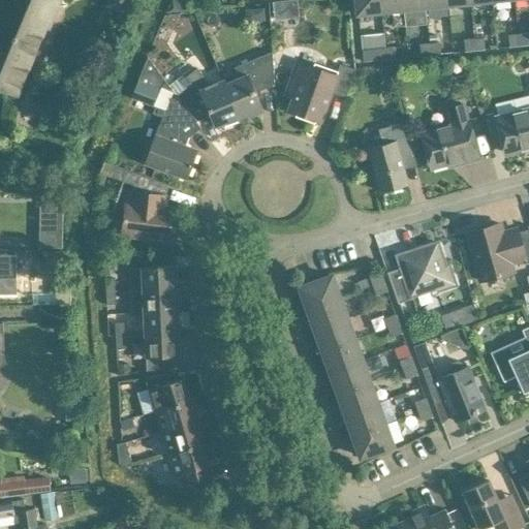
[(0,87),(16,94),(43,26),(47,28),(58,0),(1,0),(0,4),(0,87)]
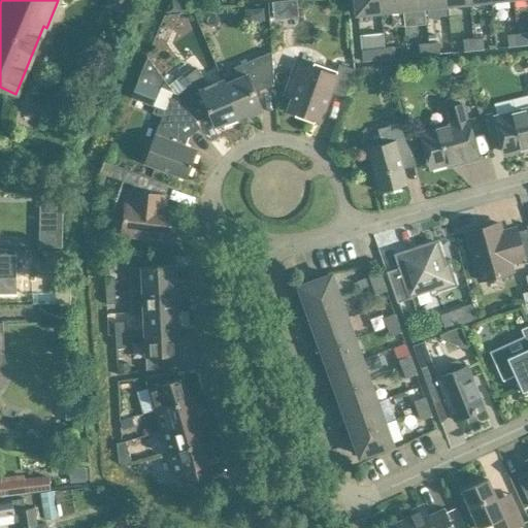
[(131,0),(105,0),(103,6),(124,15),(131,0)]
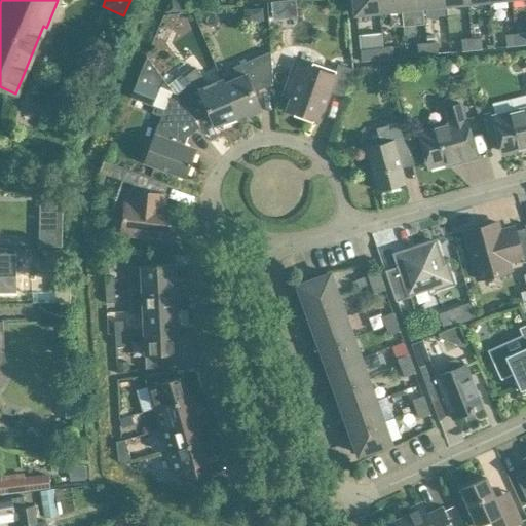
[(296,0),(286,0),(271,2),(273,19),(298,16),(296,0)]
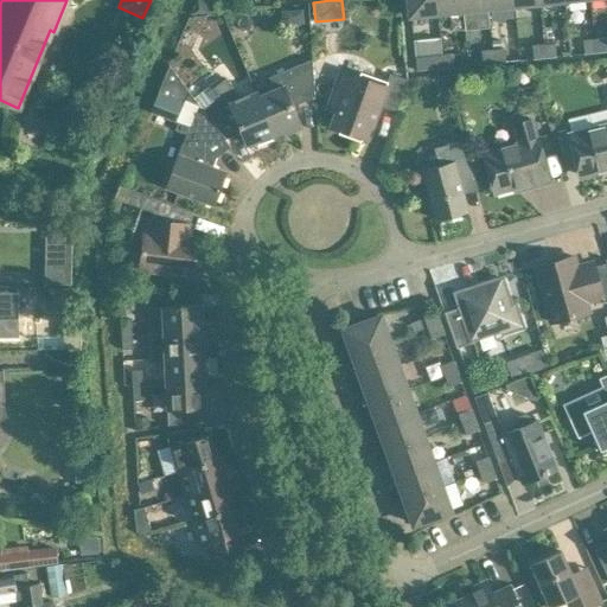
[(436,13),(434,0),(409,0),(410,16),(436,13)]
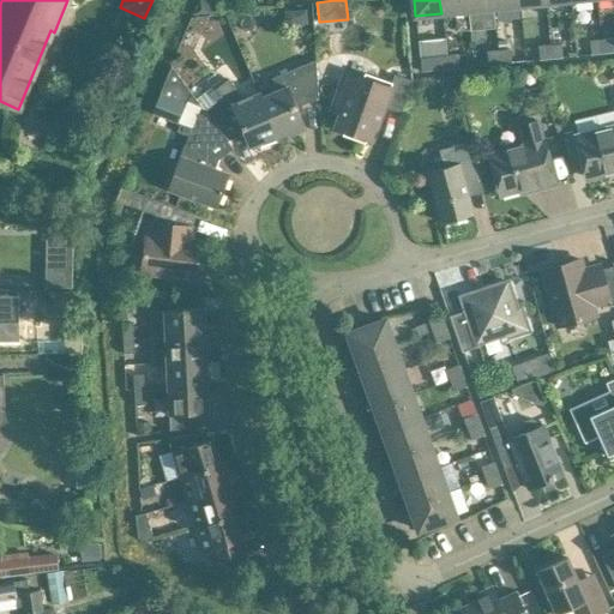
[(468,11),(465,0),(439,0),(441,13),(468,11)]
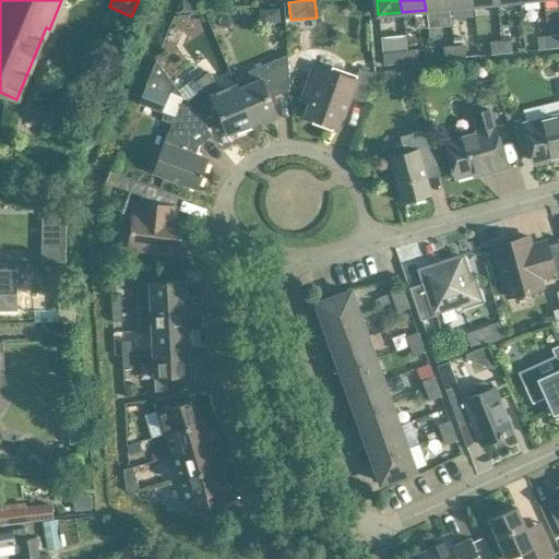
[(449,8),(448,0),(424,0),(426,10),(449,8)]
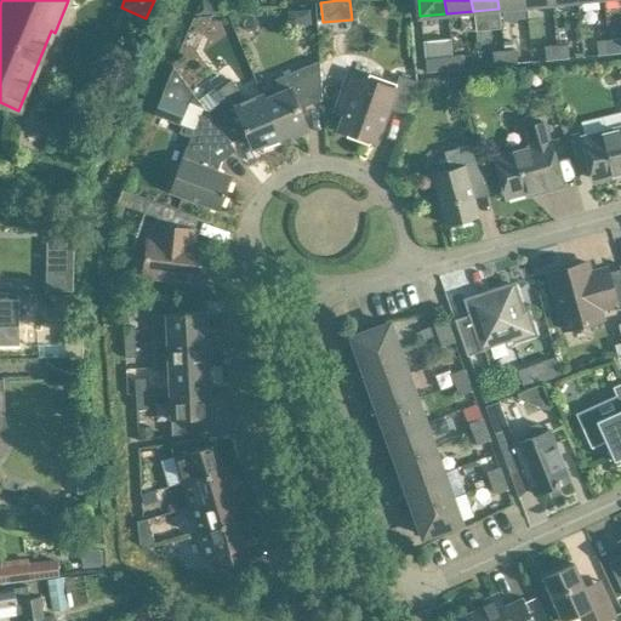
[(453,46),(467,44),(465,27),(450,29),(453,46)]
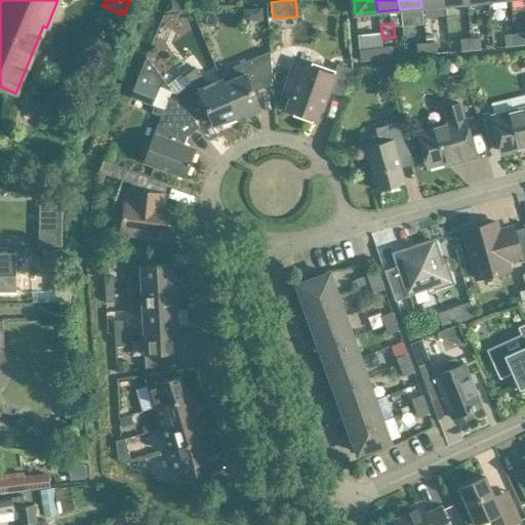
[(524,44),(524,33),(514,34),(515,45),(524,44)]
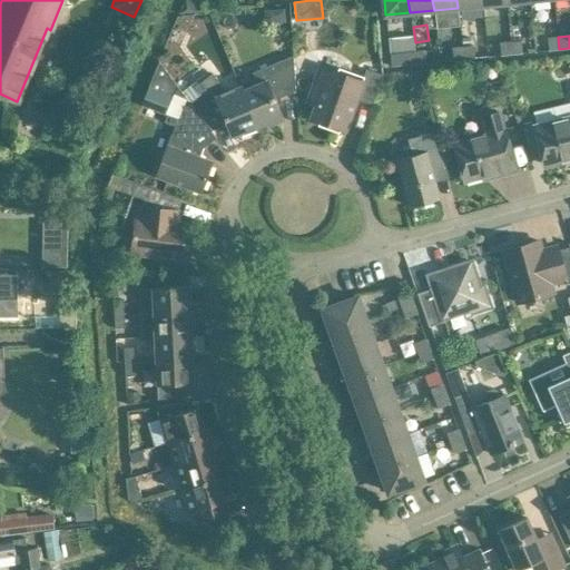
[(559,49),(558,37),(547,38),(548,50),(559,49)]
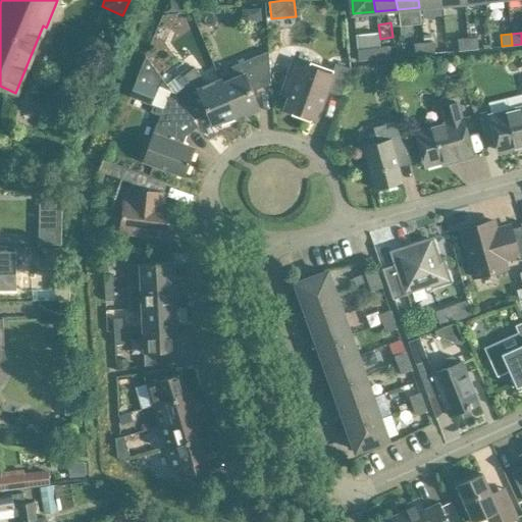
[(477,38),(467,39),(468,50),(478,49),(477,38)]
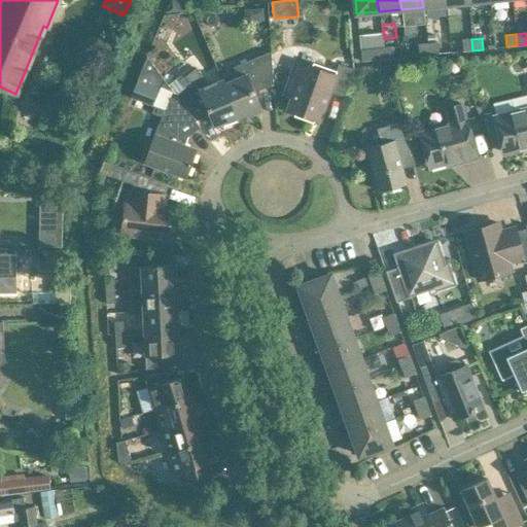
[(472,50),(471,39),(461,40),(463,51),(472,50)]
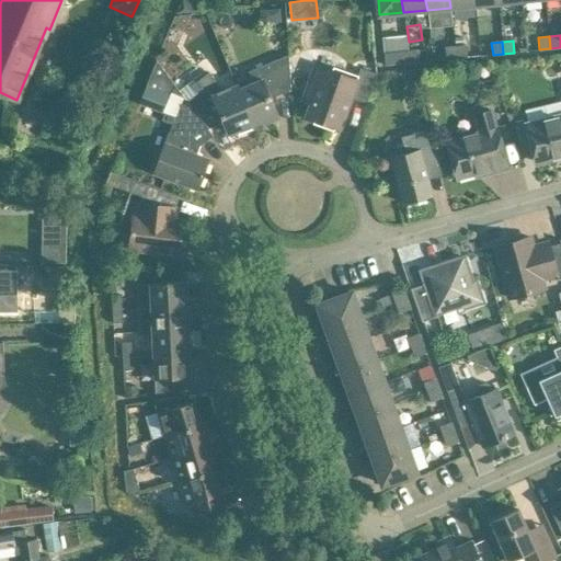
[(466,45),(455,46),(457,58),(467,57),(466,45)]
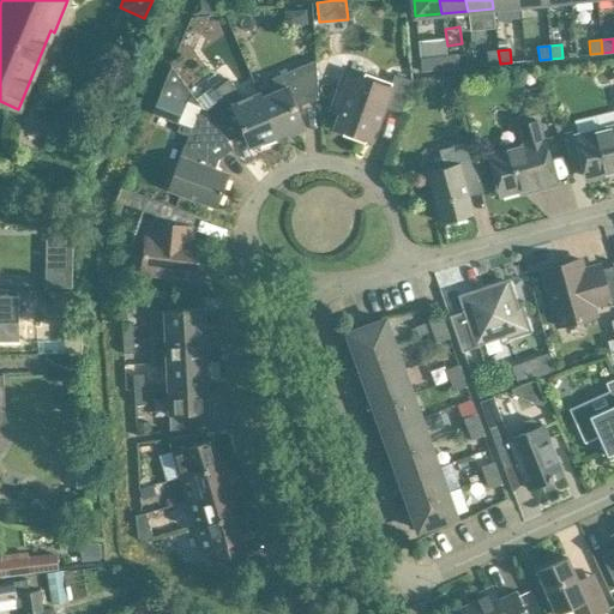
[(500,64),(498,50),(487,52),(488,65),(500,64)]
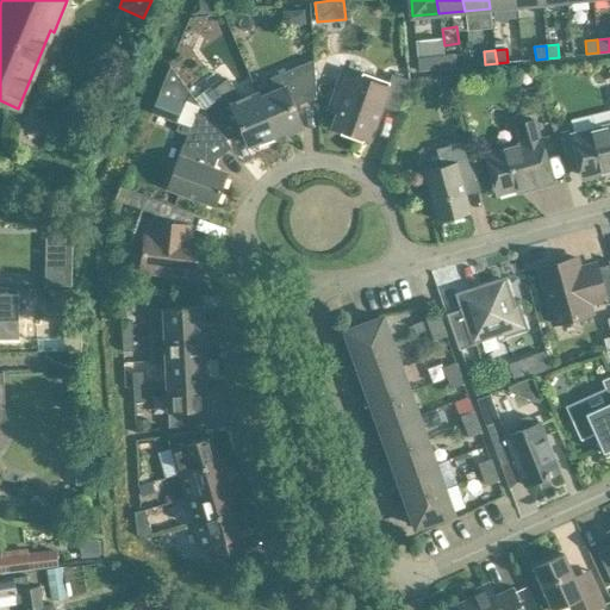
[(455,54),(443,55),(446,69),(456,68),(455,54)]
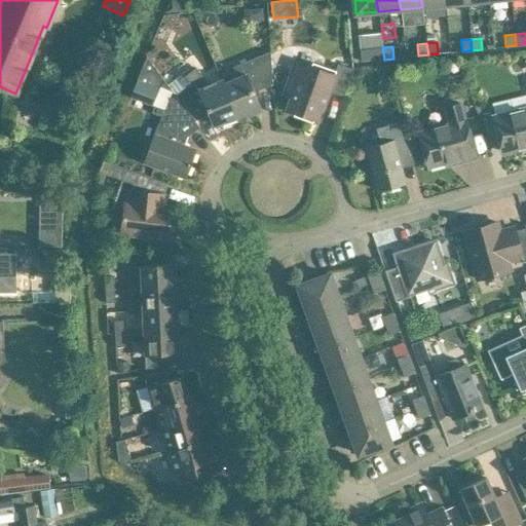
[(384,60),(382,47),(373,48),(374,61),(384,60)]
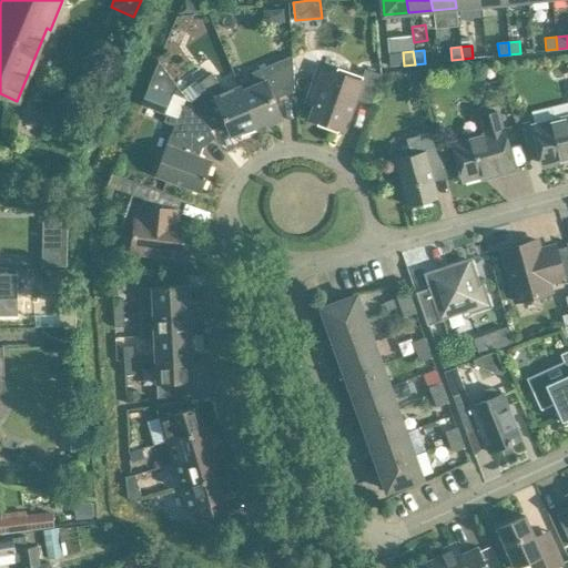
[(294,91),(292,56),(251,73),(255,84),(242,90),(240,85),(240,87),(257,130),(282,119),(274,100),(294,91)]
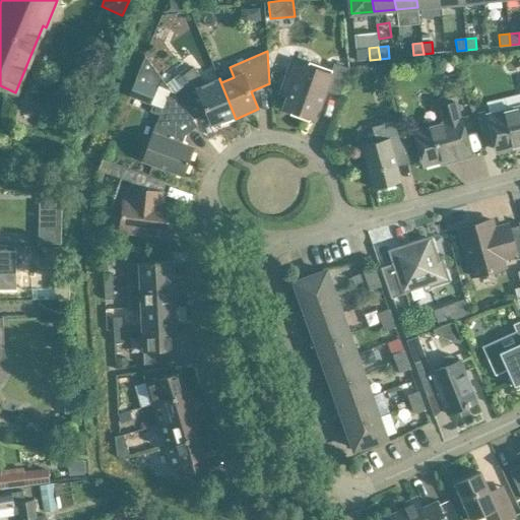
[(330,75),(293,61),(281,92),(288,94),(284,108),(315,119),(325,90),(340,95),(349,69),(334,63),(330,75)]
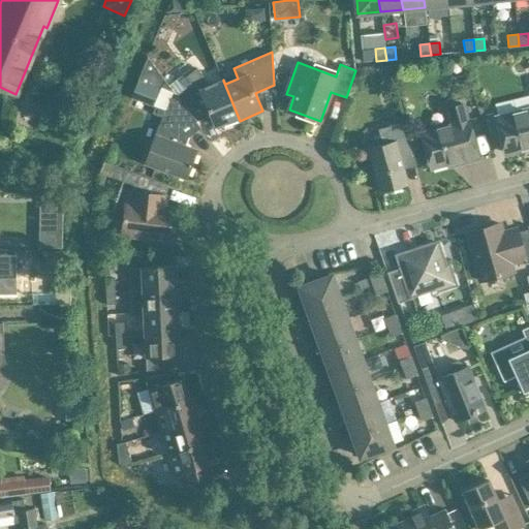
[(410,64),(393,66),(394,79),(399,78),(410,64)]
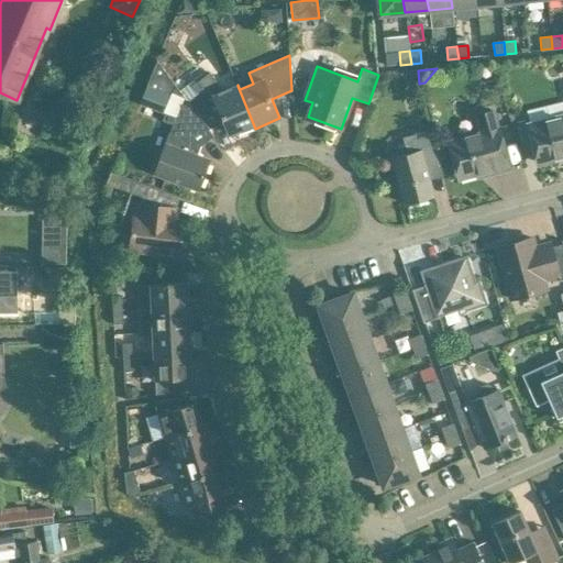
[(255,129),(238,86),(223,91),(210,73),(192,86),(198,94),(187,101),(192,108),(208,130),(224,123),(229,134),(239,131),(240,134),(255,129)]
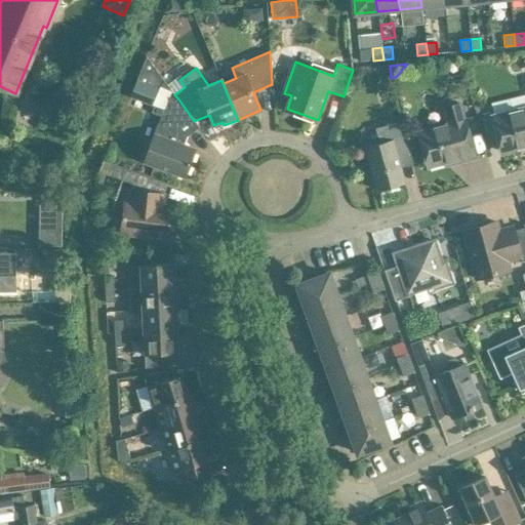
[(194,121),(179,101),(167,110),(164,109),(144,162),(185,177),(195,150),(184,146),(187,136),(199,127),(194,121)]
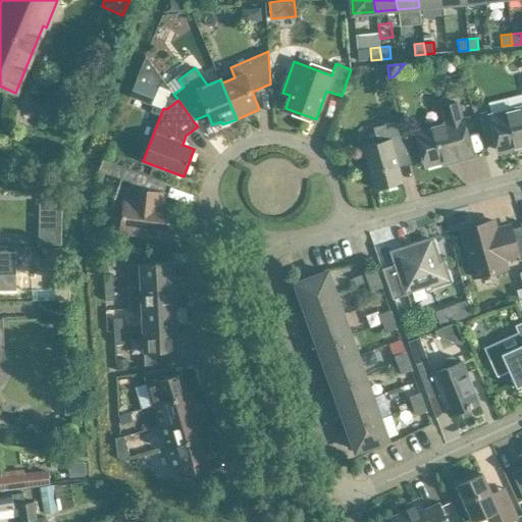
[(472,154),(463,118),(462,118),(458,103),(441,107),(446,123),(415,132),(425,167),(472,154)]
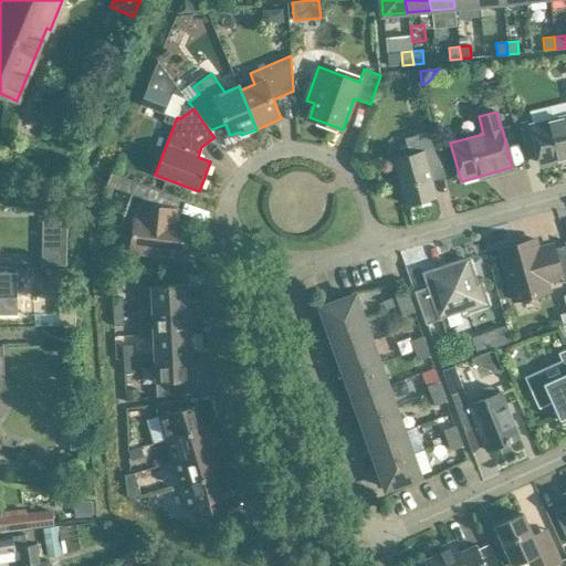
[(565,115),(530,124),(540,164),(565,157),(565,158),(565,115)]
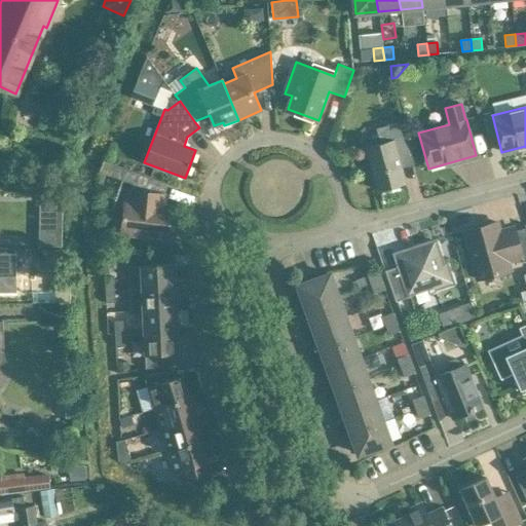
[(380,144),(366,148),(377,191),(405,183),(398,155),(411,152),(403,121),(376,128),(380,144)]
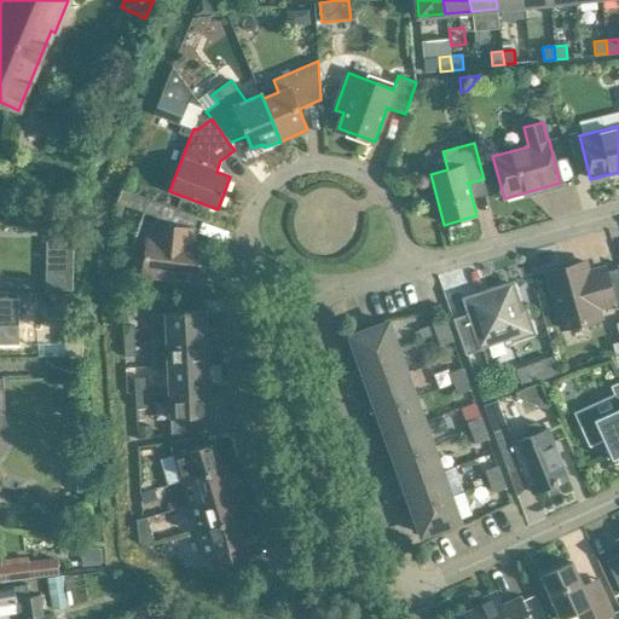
[(148,236),(143,276),(198,283),(203,243),(192,242),(195,229),(155,224),(152,237),(148,236)]
